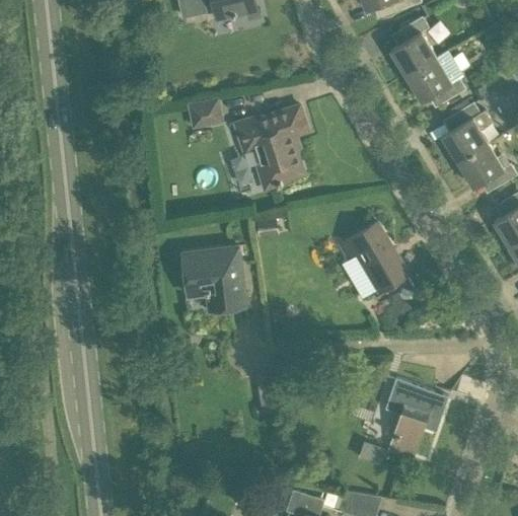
[(211,0),(216,21),(255,12),(252,0),(211,0)]
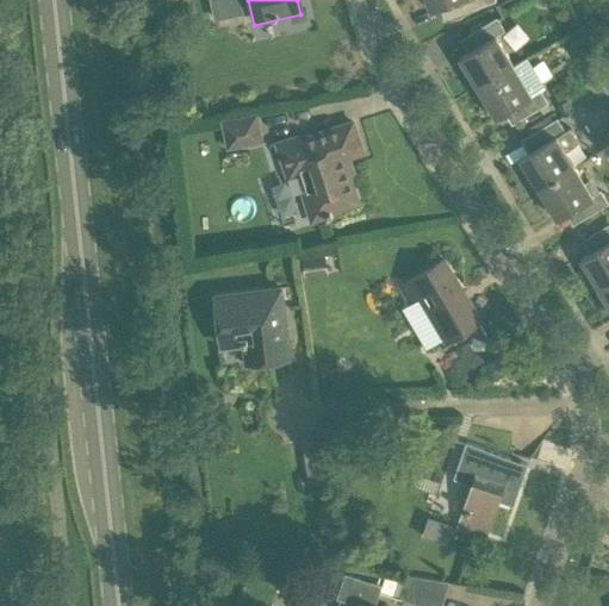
[(424,0),(429,12),(447,6),(452,20),(495,5),(492,0),(424,0)]
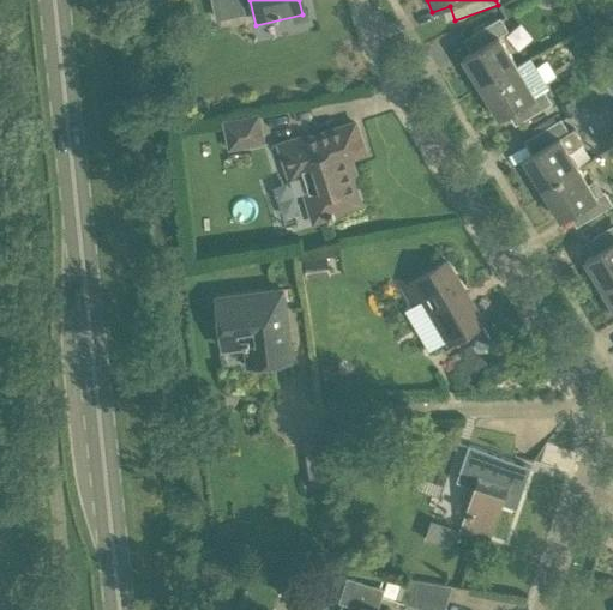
[(480,91),(516,70),(498,40),(506,35),(498,20),(470,37),(478,52),(462,61),(480,91)]
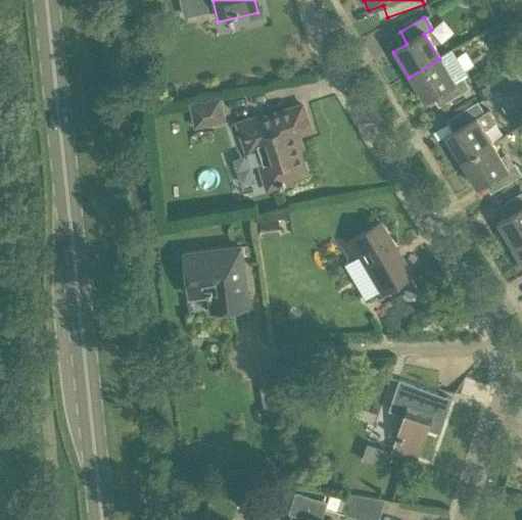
[(452,52),(439,59),(409,78),(424,103),(438,95),(444,105),(469,91),(462,80),(466,77),(452,52)]
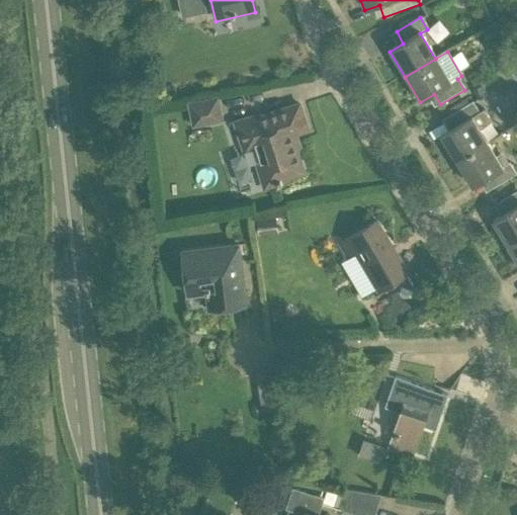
[(516,63),(507,70),(515,82),(516,80),(516,63)]
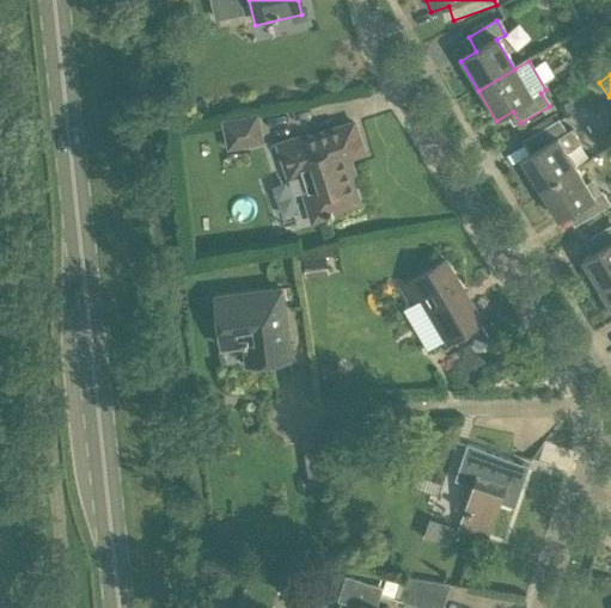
[(225,153),(263,147),(257,116),(220,122),(225,153)]
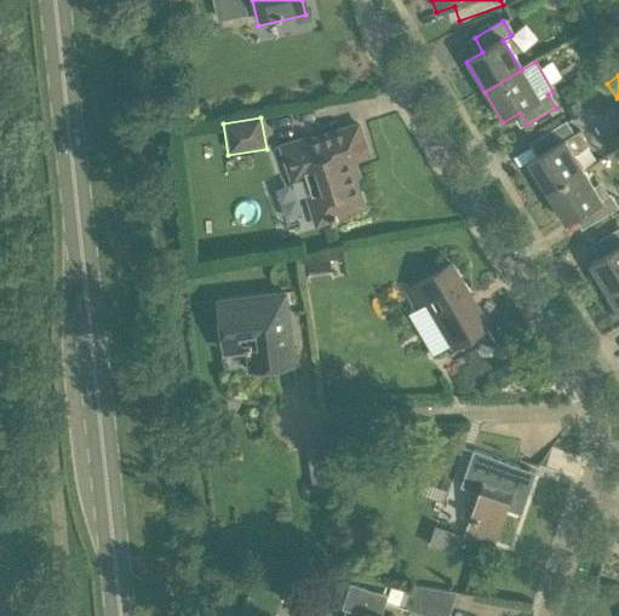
[(546,194),(583,172),(573,156),(588,148),(578,132),(573,136),(565,122),(537,140),(544,154),(528,163),(546,194)]
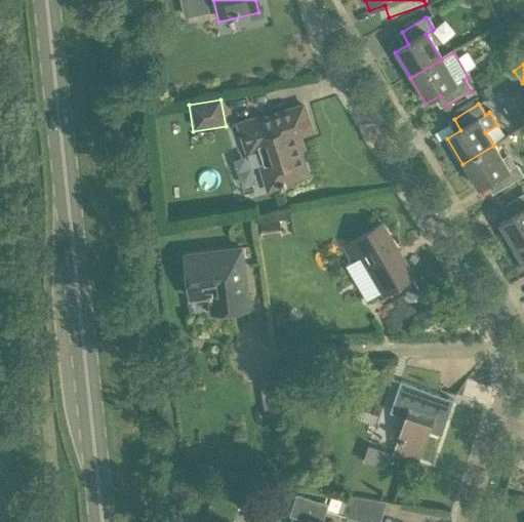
[(311,134),(303,108),(260,121),(259,119),(237,126),(244,150),(256,146),(265,169),(260,170),(268,194),(284,188),(283,185),(308,176),(298,151),(296,151),(293,139),(311,134)]
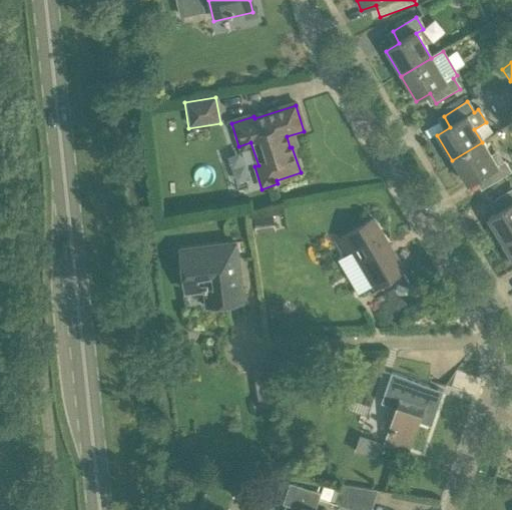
[(482,142),(452,160),(467,186),(481,177),(487,188),(510,174),(504,162),(496,167),(482,142)]
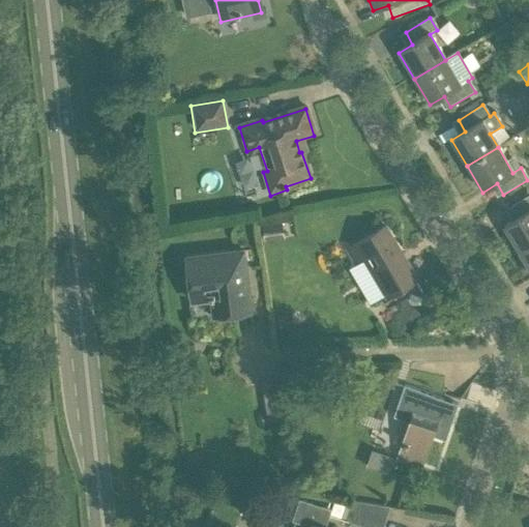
[(528,246),(528,196),(511,207),(518,218),(503,227),(520,254),(528,246)]
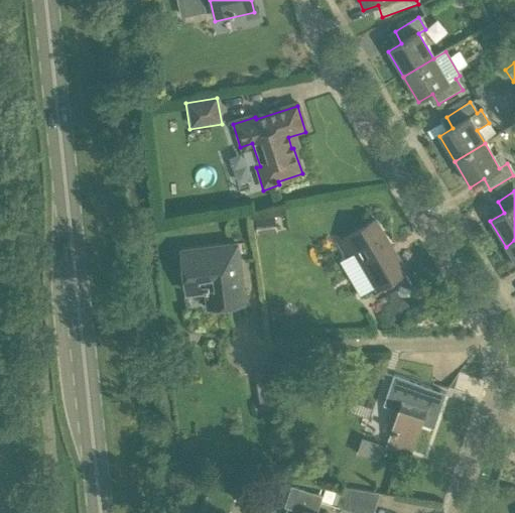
[(256,237),(276,235),(274,219),(254,222),(256,237)]
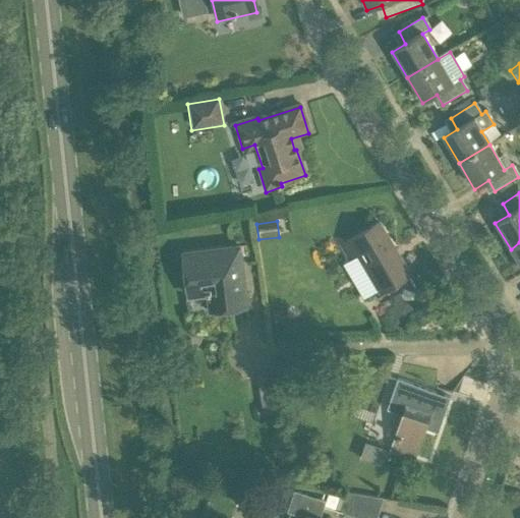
[(408,276),(378,225),(341,247),(349,261),(357,256),(379,293),(408,276)]
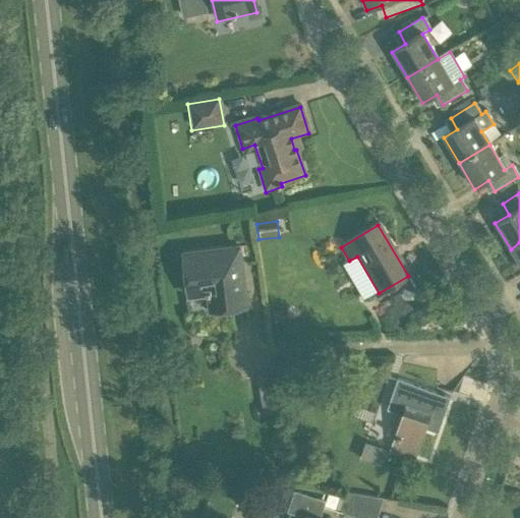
[(519,242),(511,249),(519,265),(519,242)]
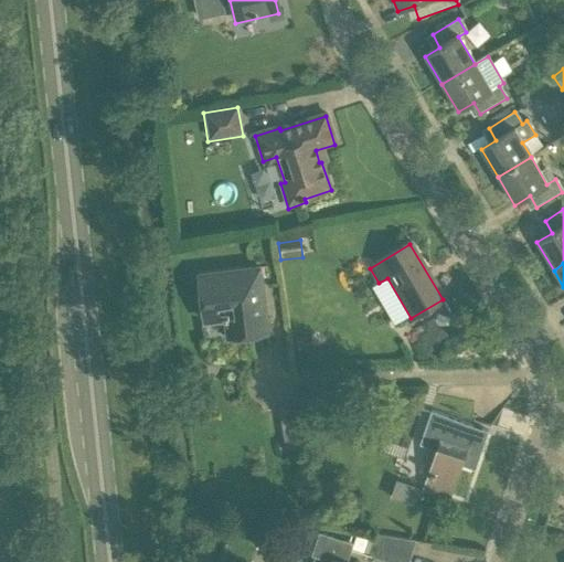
[(267,333),(259,269),(199,276),(204,324),(225,320),(226,338),(267,333)]
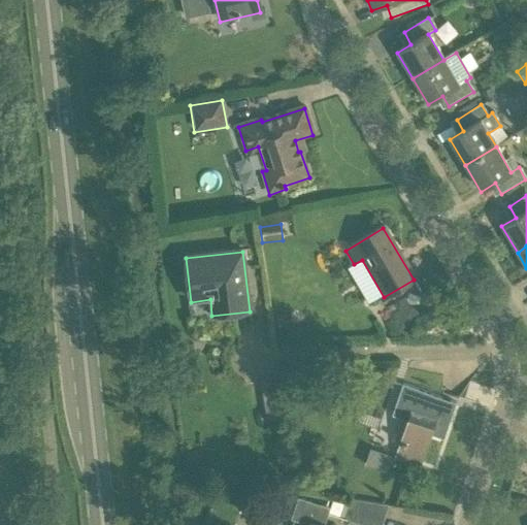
[(396,325),(406,338),(427,323),(417,309),(396,325)]
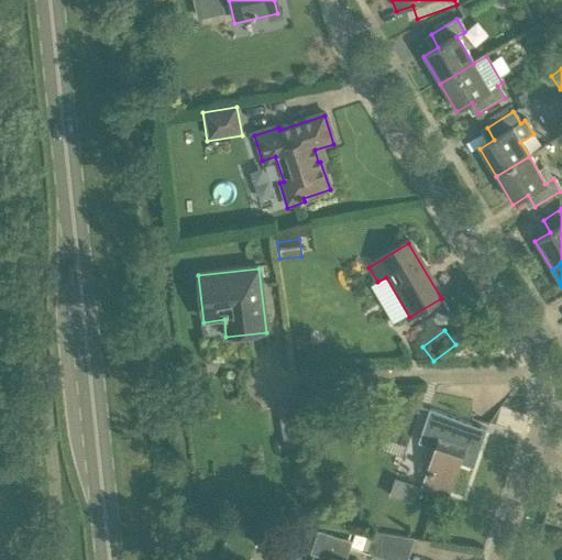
[(284,450),(305,447),(298,406),(278,409),(284,450)]
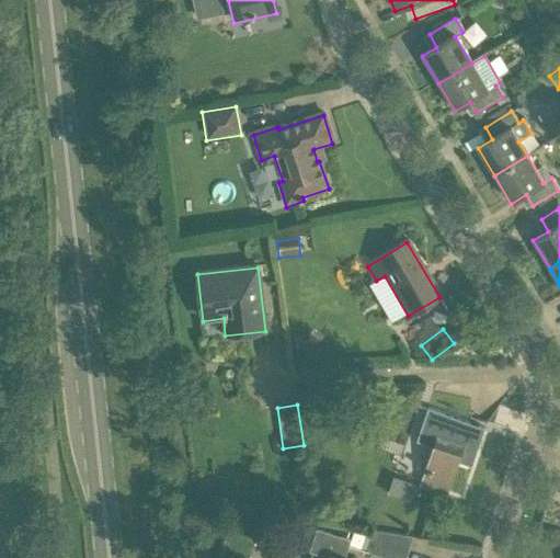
[(471,468),(484,430),(467,423),(427,410),(415,443),(434,450),(422,485),(445,492),(455,463),(471,468)]
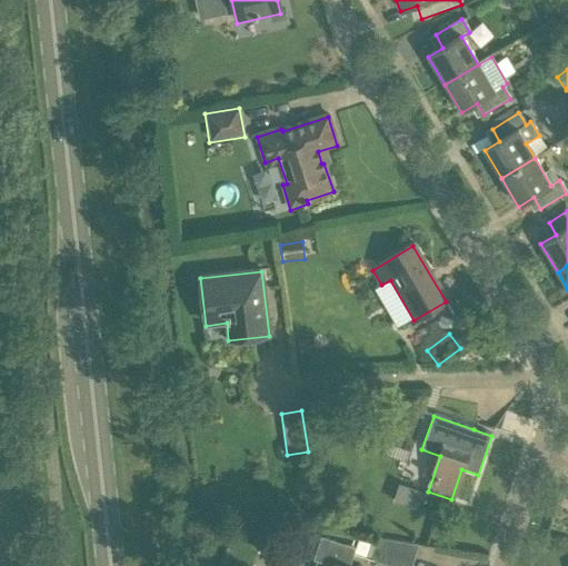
[(350,565),(356,548),(320,537),(312,562),(319,564),(318,565),(350,565)]
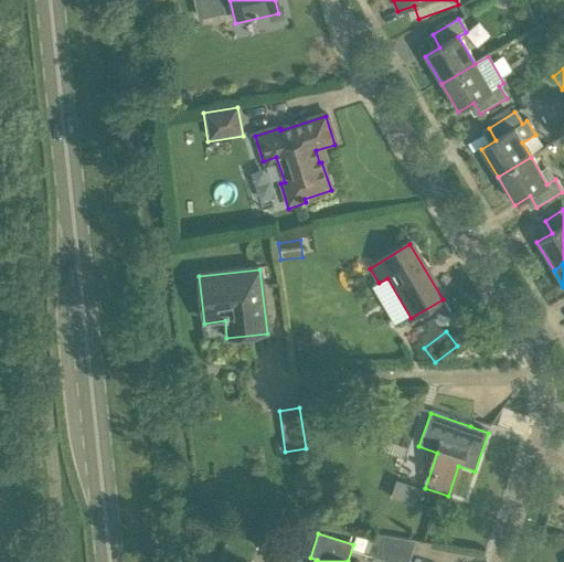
[(371,538),(364,560),(369,561),(407,561),(413,547),(371,538)]
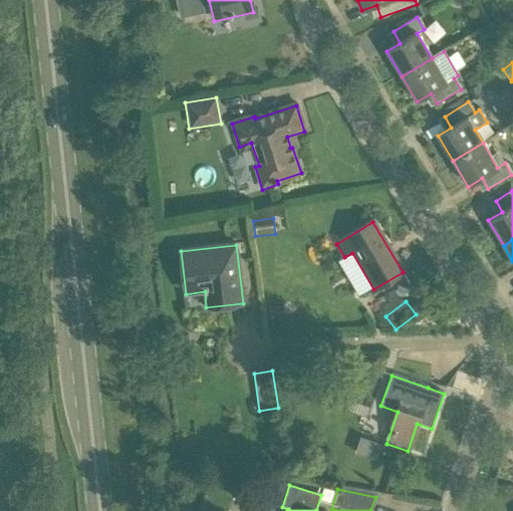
[(194,497),(184,499),(187,510),(197,510),(194,497)]
